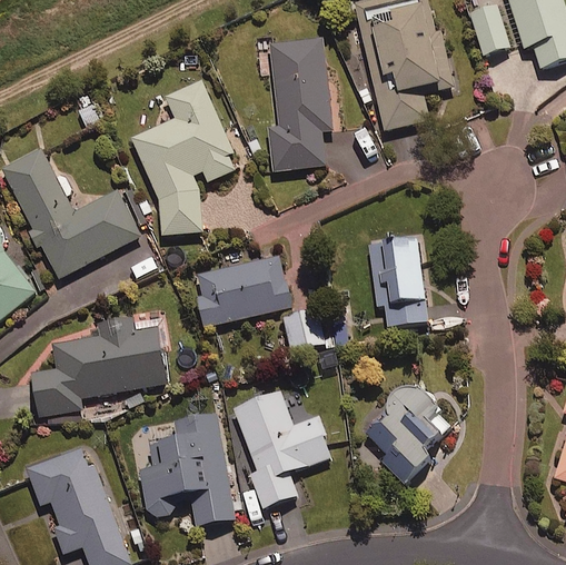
[(354,0),(385,130),(429,120),(423,89),(452,82),(439,31),(434,32),(426,0),(354,0)]
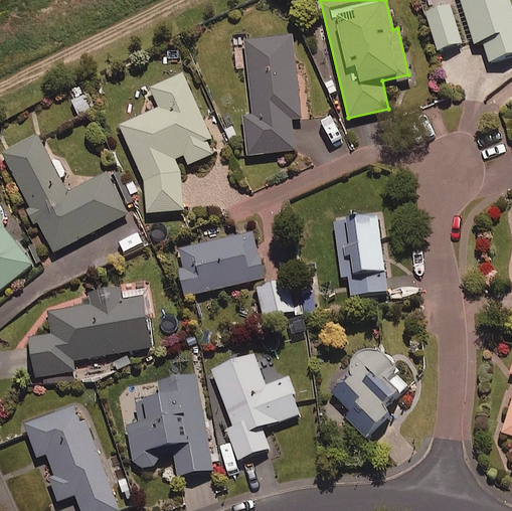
[(511,53),(511,11),(508,0),(460,0),(474,43),(482,41),(489,61),(511,53)]
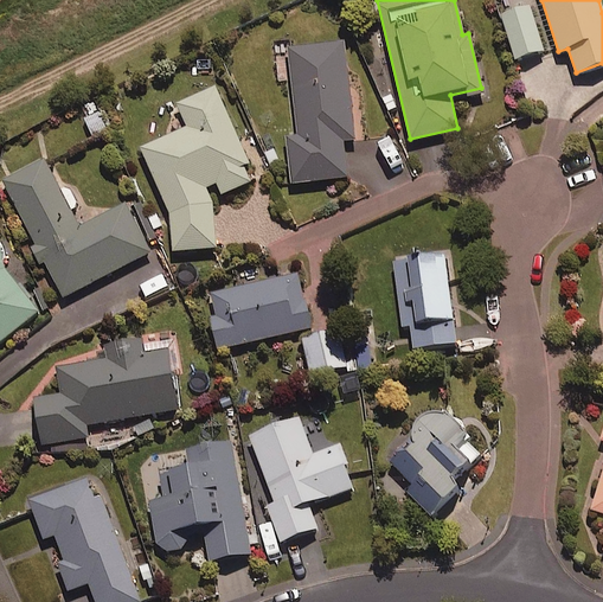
[(541,50),(528,6),(501,14),(514,58),(541,50)]
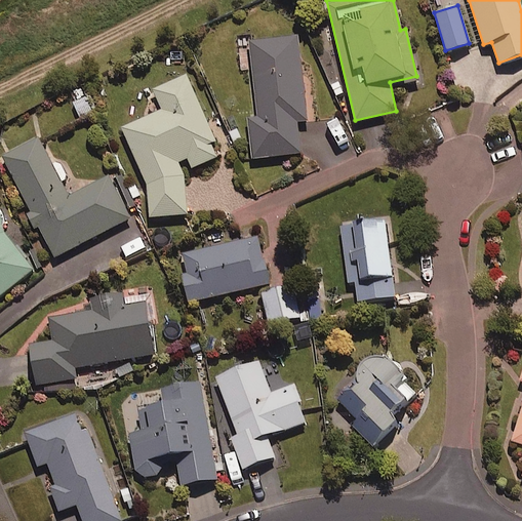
[(305,118),(297,34),(249,38),(256,116),(249,117),(252,157),(298,153),(295,119),(305,118)]
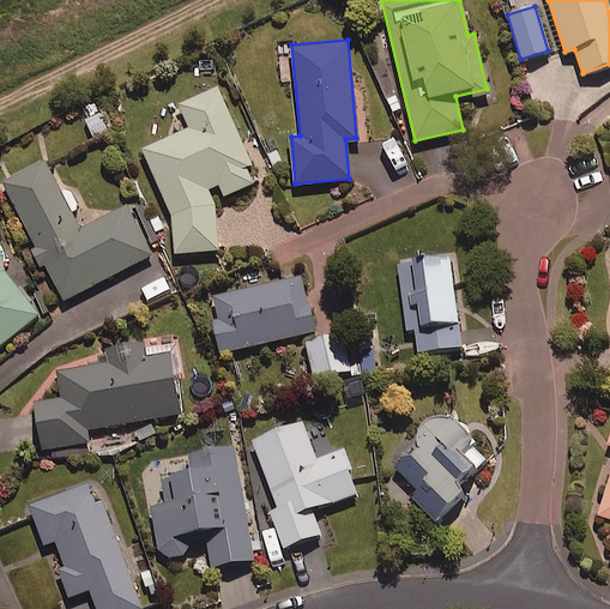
[(173,104),(183,130),(142,148),(170,213),(175,253),(217,248),(210,187),(218,184),(223,196),(249,184),(243,167),(249,164),(217,85),(173,104)]
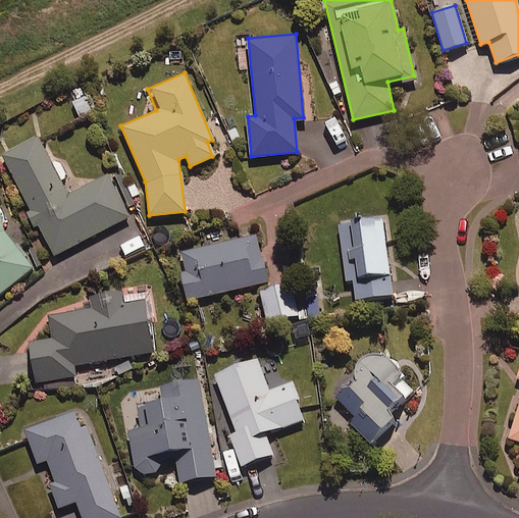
[(66,194),(37,135),(1,153),(53,255),(128,216),(106,173),(66,194)]
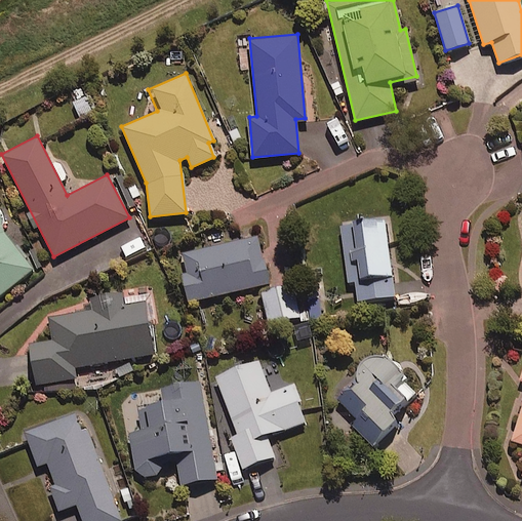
[(0,293),(32,268),(6,236),(0,219),(0,293)]
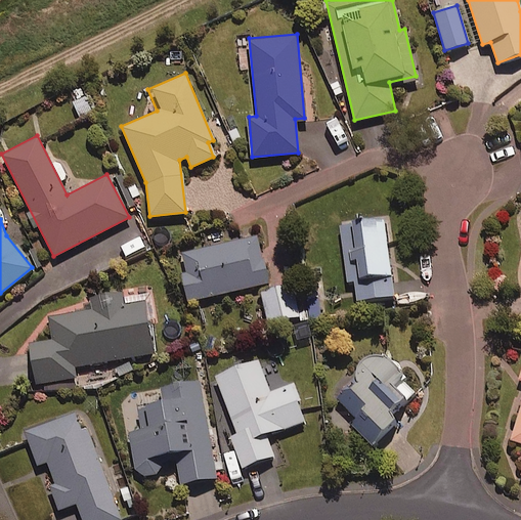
[(384,220),(340,224),(346,280),(354,279),(356,300),(392,296),(384,220)]
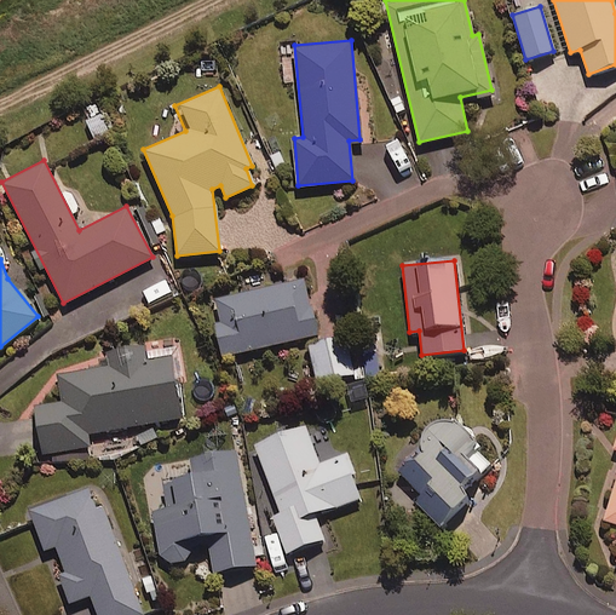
[(317,333),(304,279),(208,300),(222,356),(317,333)]
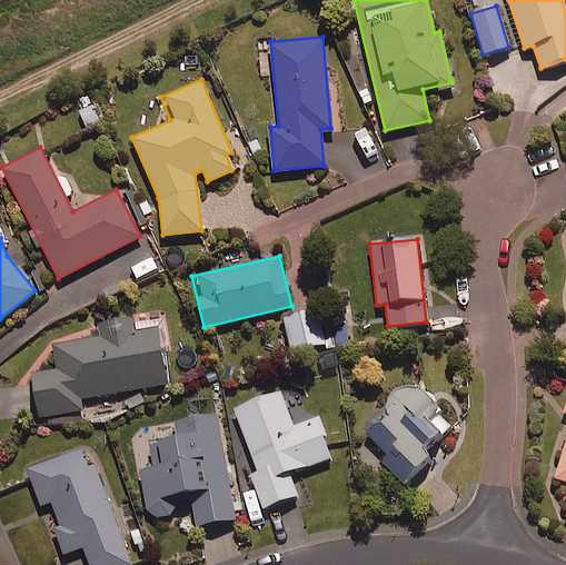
[(323,343),(315,309),(283,317),(290,350),(323,343)]
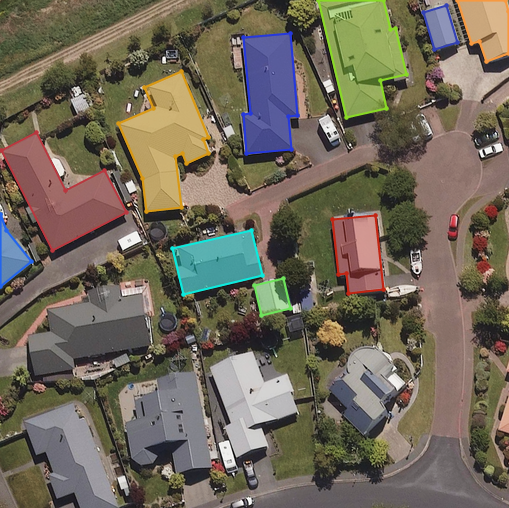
[(120,297),(117,285),(88,290),(91,303),(46,311),(50,332),(28,335),(35,375),(73,368),(71,358),(149,344),(144,316),(148,315),(144,292),(120,297)]
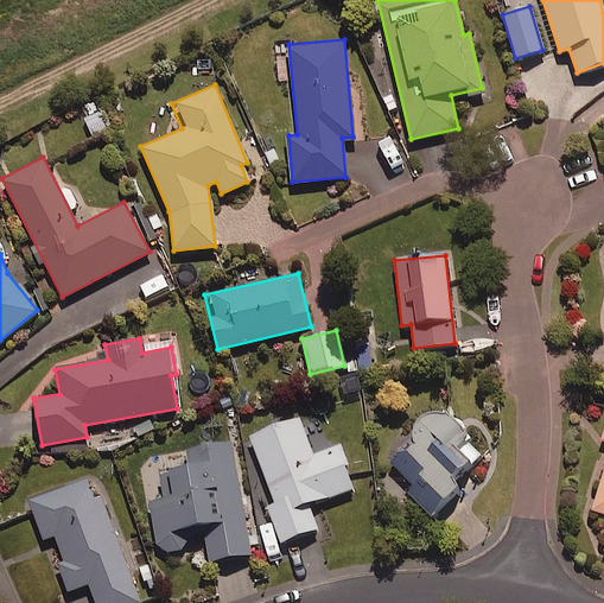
[(484,452),(463,431),(458,420),(451,414),(443,412),(431,412),(420,420),(415,427),(414,436),(388,461),(413,486),(407,492),(432,516),(461,489),(453,482),(484,452)]
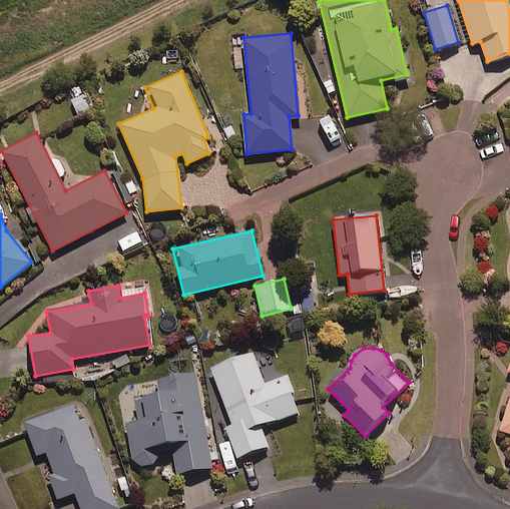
[(264,384),(252,354),(210,369),(231,424),(224,426),(236,458),(269,446),(261,426),(298,412),(285,377),(264,384)]
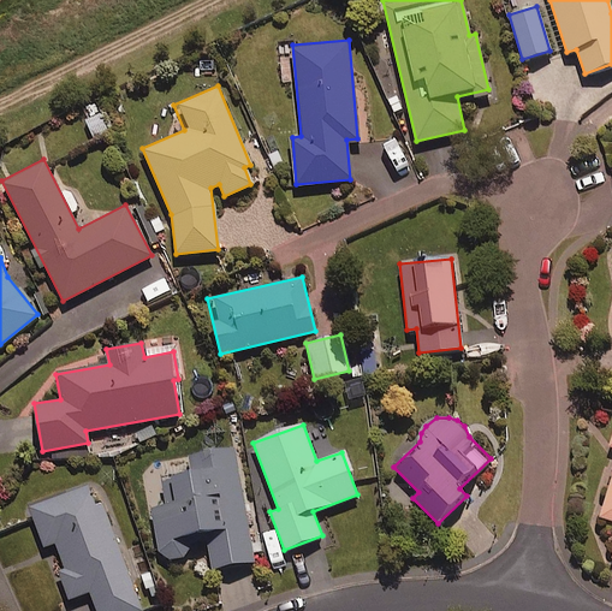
[(611,435),(608,445),(611,446),(611,475),(599,516),(611,520),(611,556),(611,558),(611,557),(611,435)]
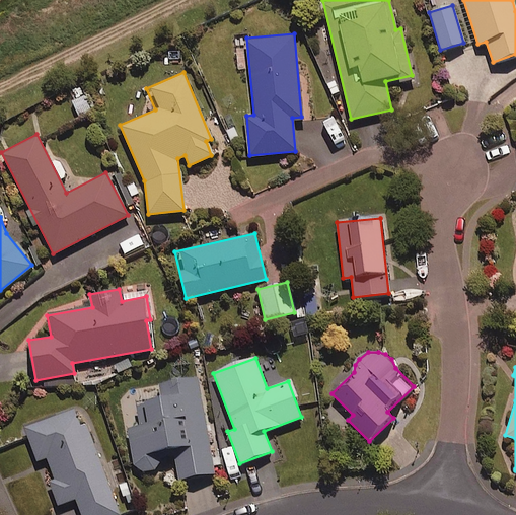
[(213,473),(198,378),(158,384),(161,401),(138,405),(141,426),(128,429),(135,471),(158,467),(156,454),(173,451),(177,480),(213,473)]
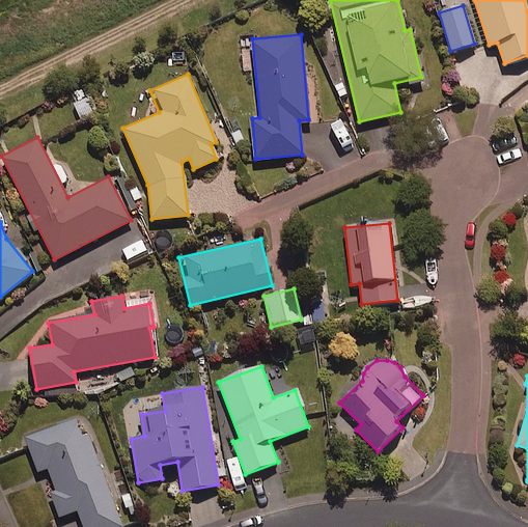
[(119,526),(121,526),(81,416),(25,437),(37,471),(48,467),(56,491),(50,493),(59,517),(77,509),(83,526),(119,526)]
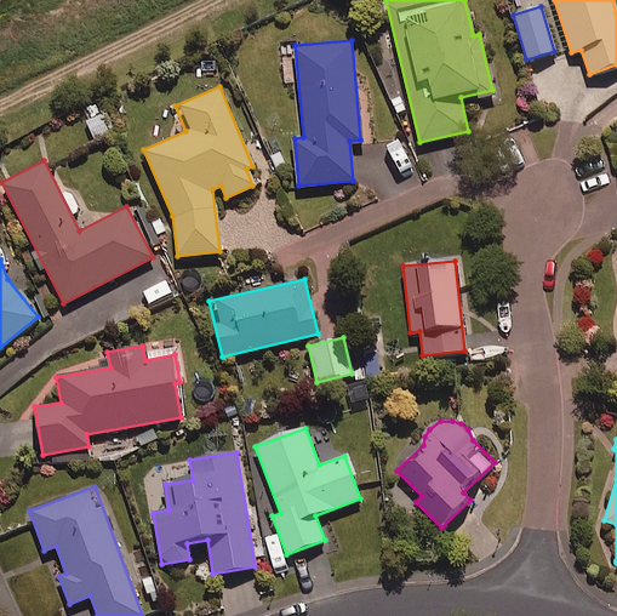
All buildings are outlined.
